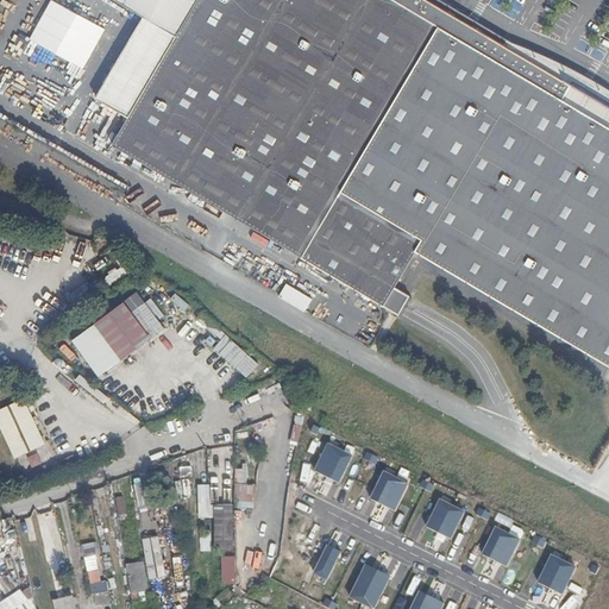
[(81,48),(96,20),(58,0),(54,0),(41,26),(81,48)]
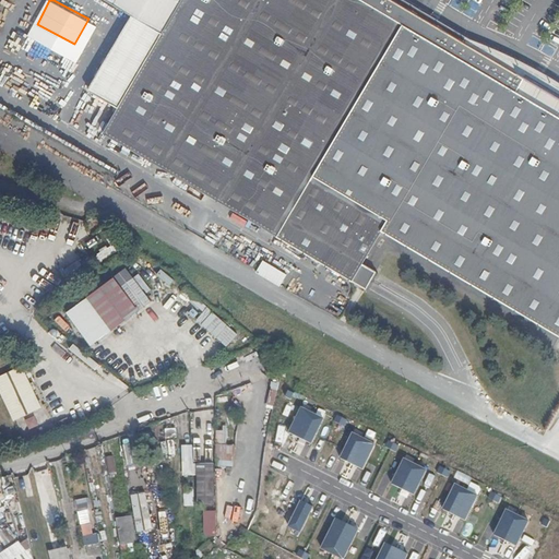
[(102,0),(131,18),(161,35),(117,108),(103,133),(155,164),(206,194),(212,199),(276,237),(276,238),(336,274),(353,284),(363,266),(360,264),(379,232),(461,280),(558,337),(558,95),(526,76),(524,82),(420,21),(385,0),(102,0)]
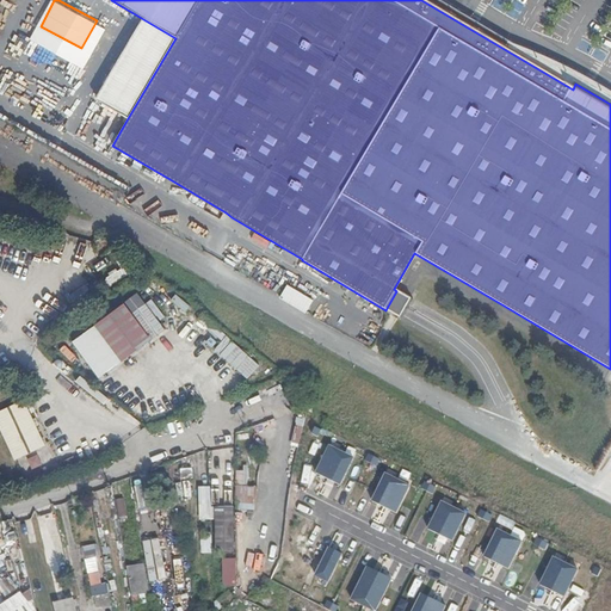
[(421,0),(460,23),(573,90),(575,84),(575,81),(513,45),(438,1),(437,0),(421,0)]
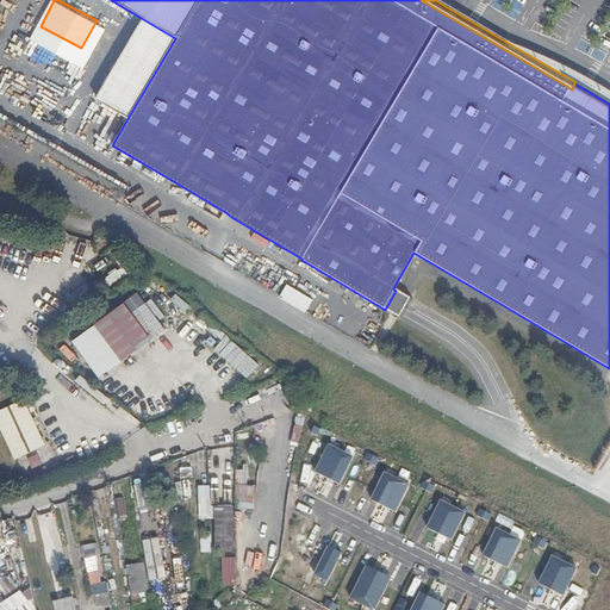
[(175,38),(143,19),(95,99),(128,118),(175,38)]
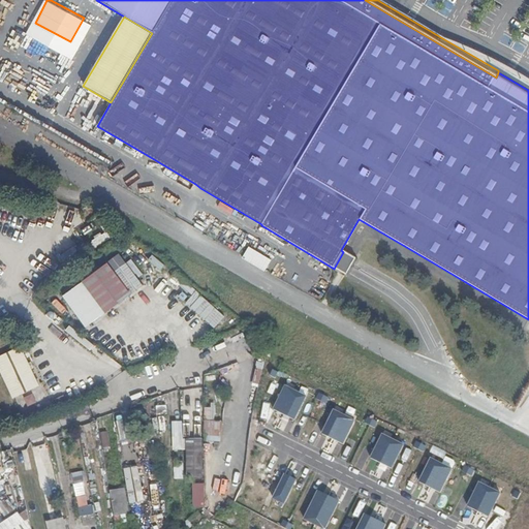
[(81,241),(97,234),(94,226),(78,235),(81,241)]
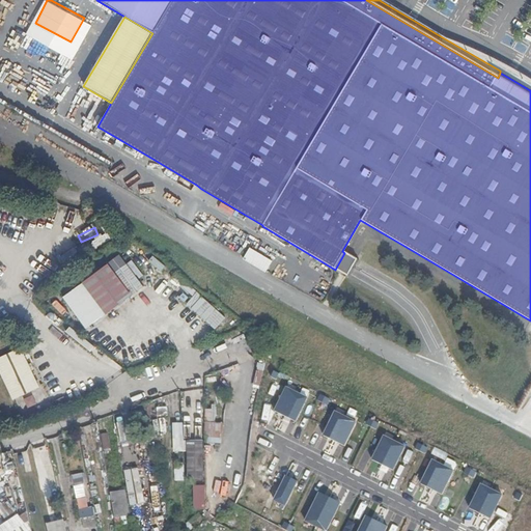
[(251,248),(245,259),(267,272),(274,260),(251,248)]
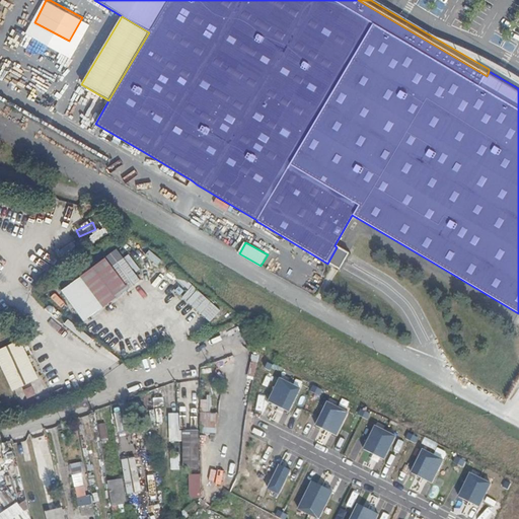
[(64,288),(85,320),(147,280),(130,253),(125,256),(121,249),(64,288)]
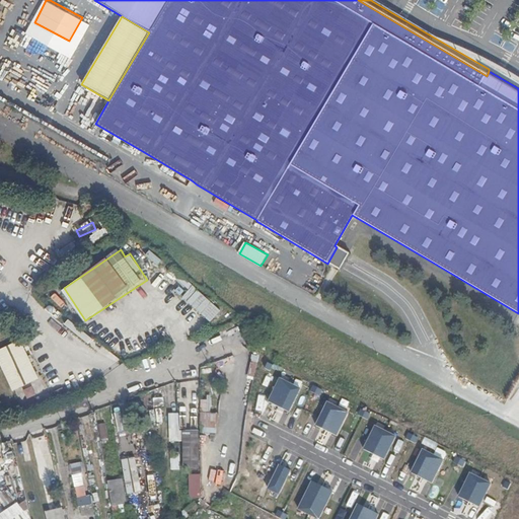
[(151,249),(147,254),(159,265),(163,258),(151,249)]
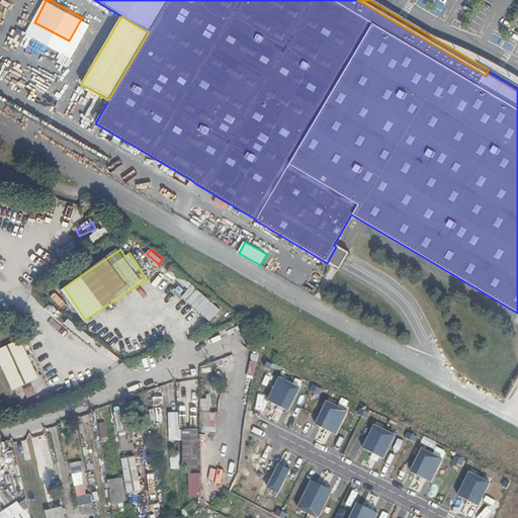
[(183,295),(209,322),(222,310),(194,283),(183,295)]
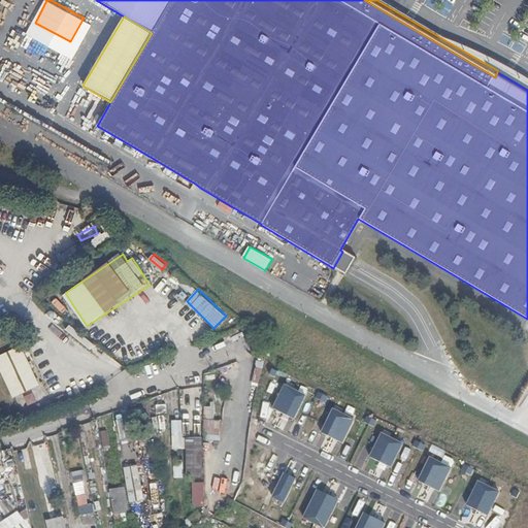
[(52,308),(45,315),(58,324),(63,318),(52,308)]
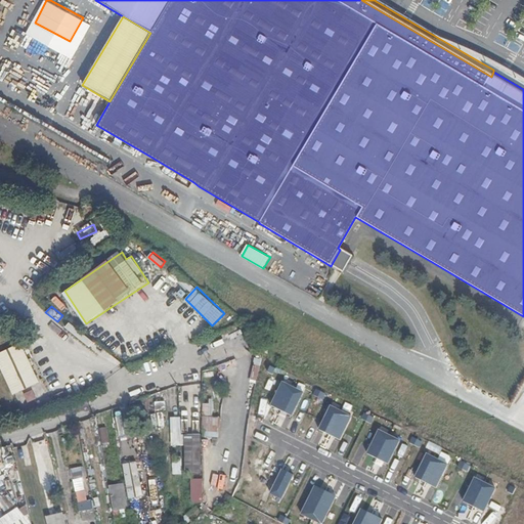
[(67,329),(84,341),(88,335),(70,322),(67,329)]
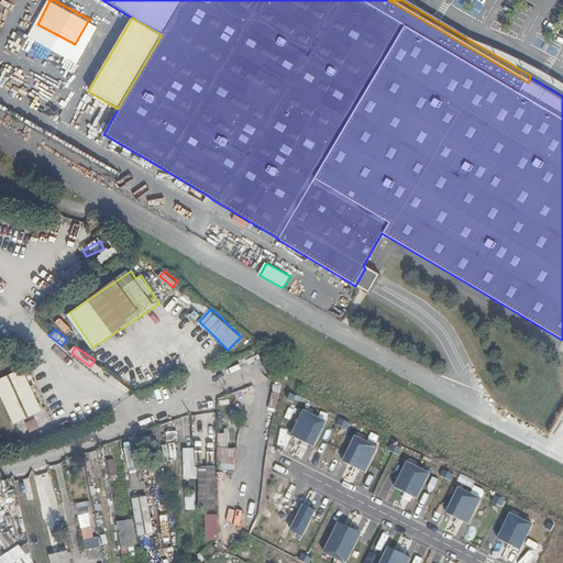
[(24,367),(0,378),(0,392),(14,423),(44,410),(24,367)]
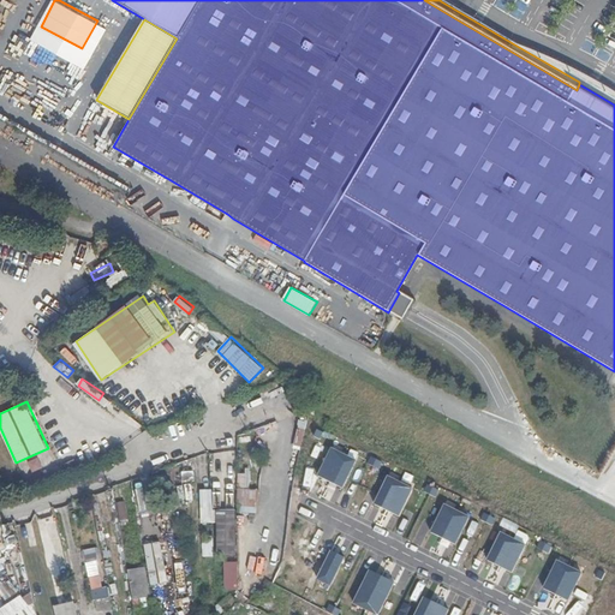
[(333,449),(320,477),(344,489),(358,461),(333,449)]
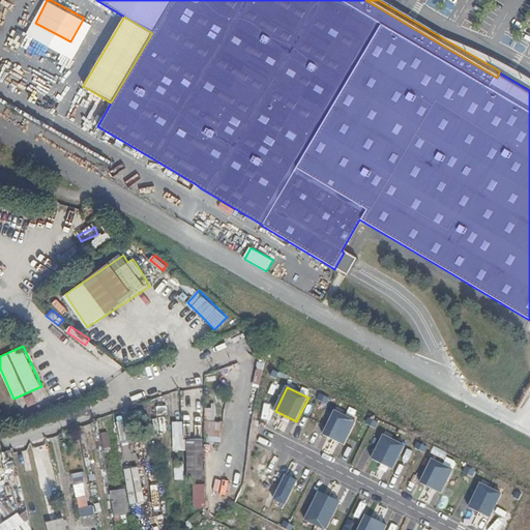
[(321,392),(319,398),(330,403),(332,399),(321,392)]
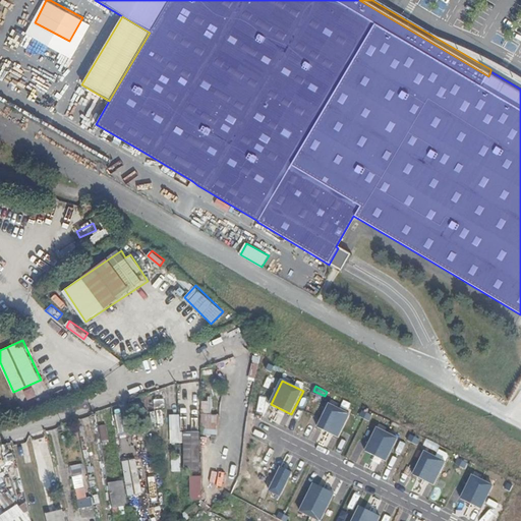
[(33,387),(23,391),(27,400),(37,396),(33,387)]
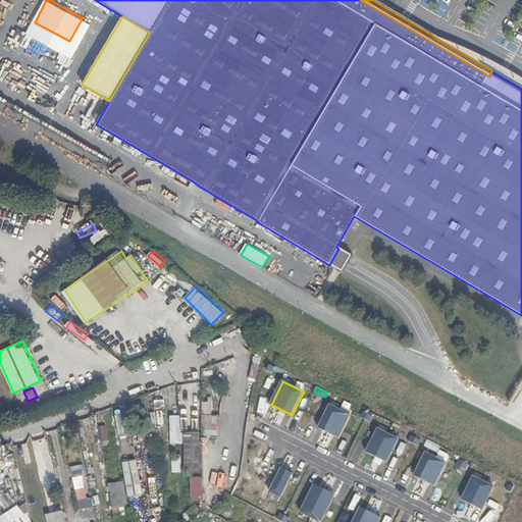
[(330,406),(319,429),(340,439),(352,416),(330,406)]
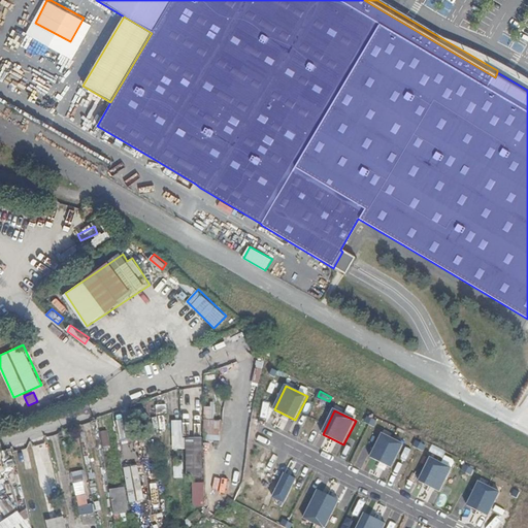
[(368,416),(366,420),(377,426),(380,421),(368,416)]
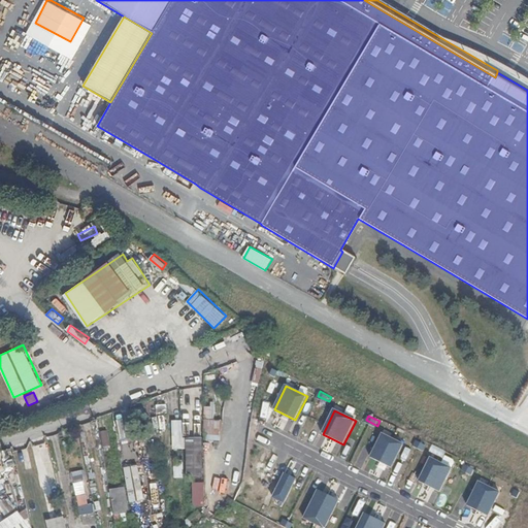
[(205,440),(221,441),(222,421),(206,420),(205,440)]
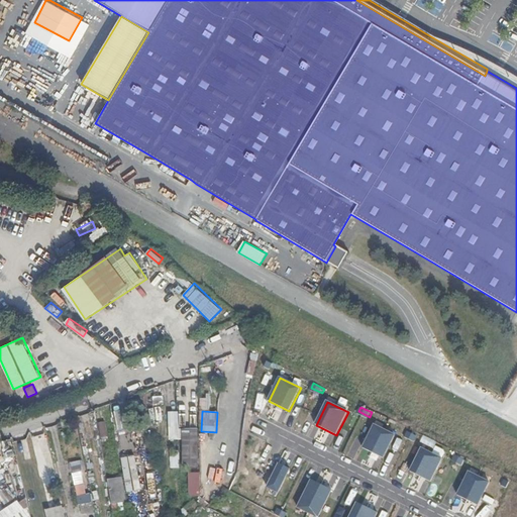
[(166,440),(181,439),(180,412),(170,412),(170,431),(166,432),(166,440)]
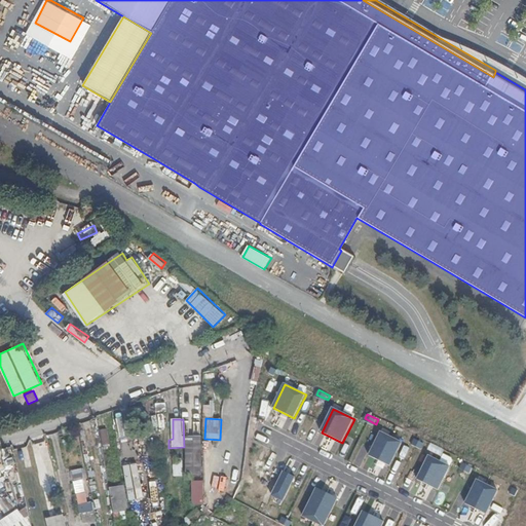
[(105,427),(99,428),(101,444),(108,443),(105,427)]
